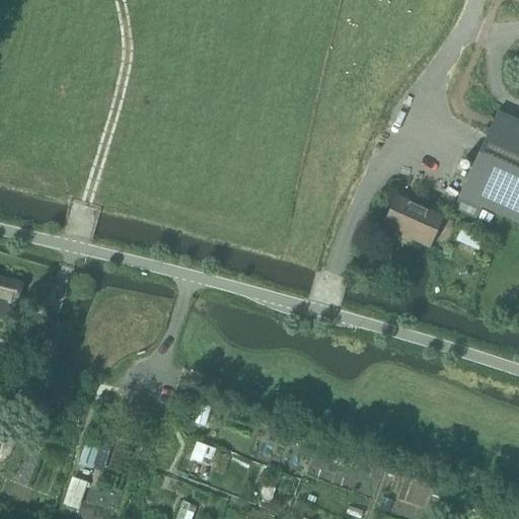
[(518,121),(498,112),(455,206),(491,221),(495,211),(518,222),(518,121)]
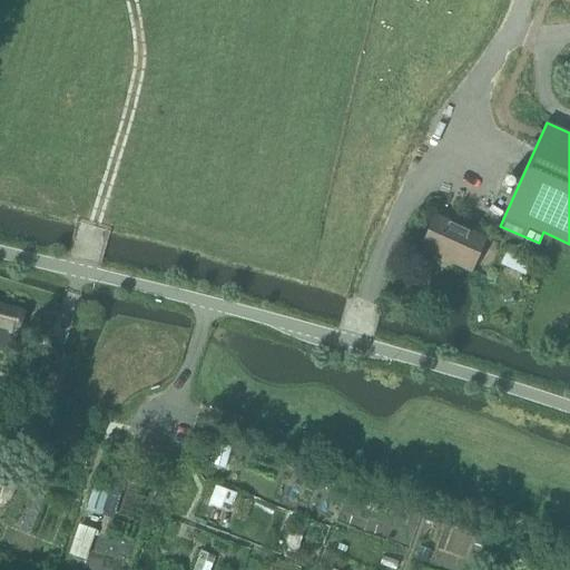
[(438,255),(472,271),(487,239),(435,216),(420,251),(436,258),(438,255)]
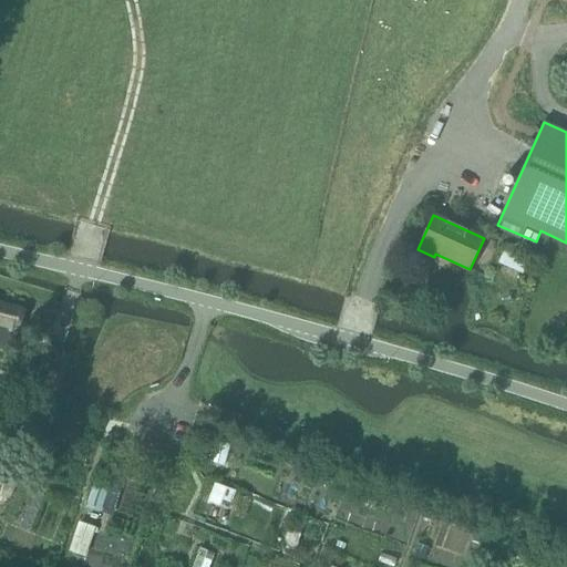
[(0,341),(13,346),(26,310),(0,302),(0,341)]
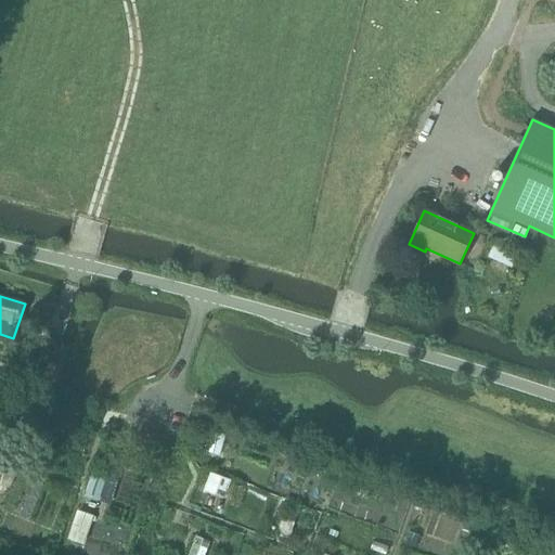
[(209,429),(204,443),(221,449),(226,435),(209,429)]
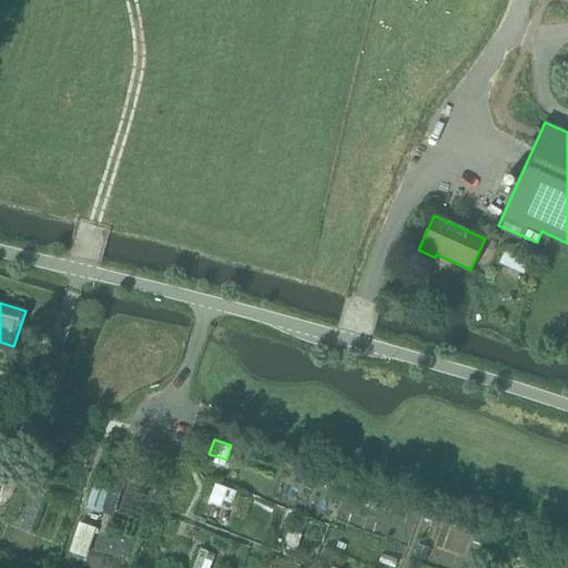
[(95,478),(87,508),(101,513),(110,483),(95,478)]
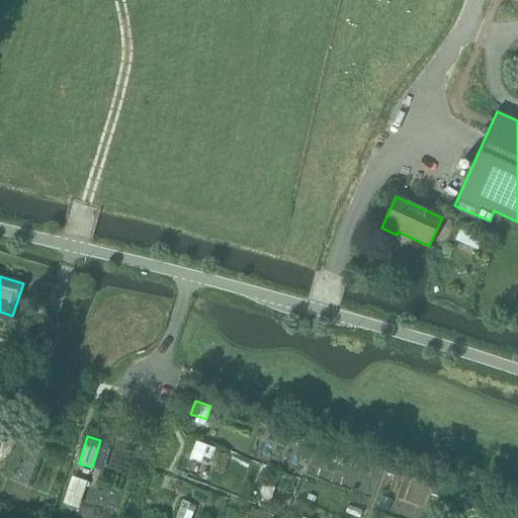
[(216,448),(204,444),(195,446),(189,459),(208,467),(216,448)]
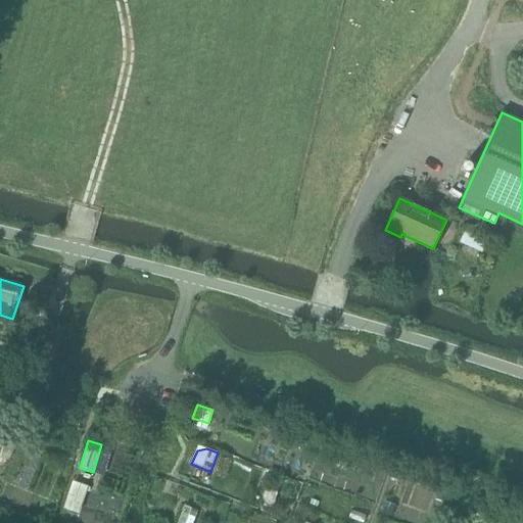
[(64,508),(79,514),(89,487),(74,481),(64,508)]
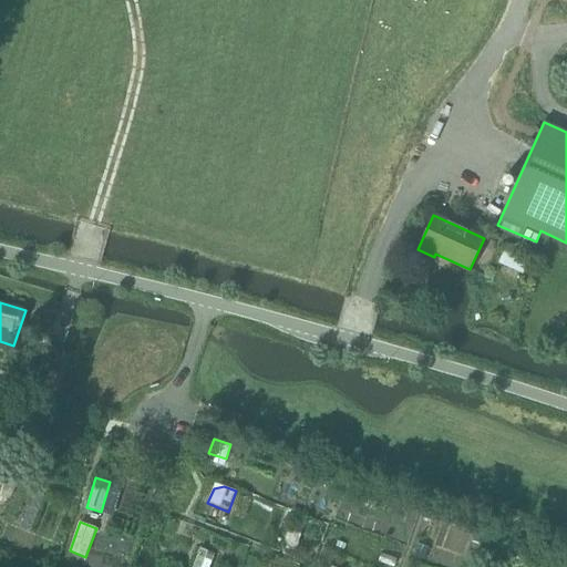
[(476,528),(471,542),(483,546),(488,533),(476,528)]
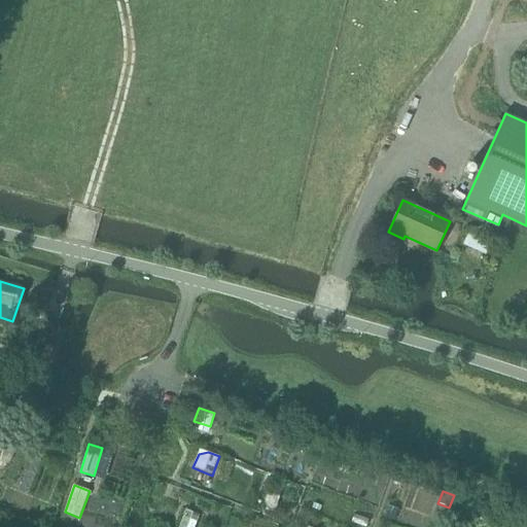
[(466,496),(462,511),(472,514),(478,500),(466,496)]
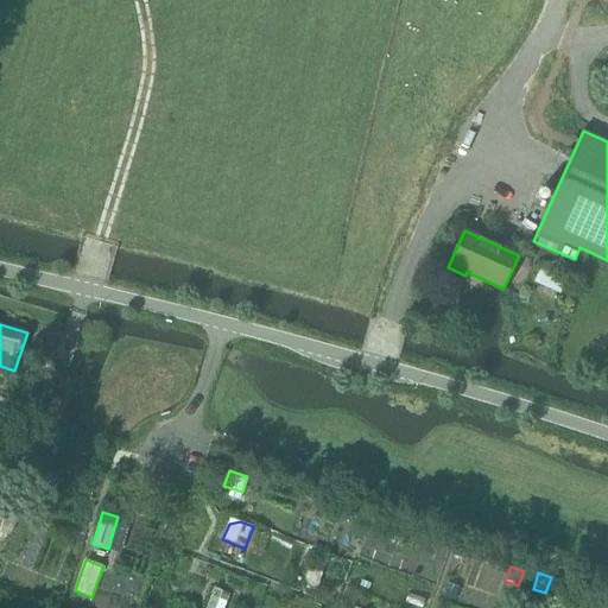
[(410,594),(406,602),(423,607),(426,600),(410,594)]
